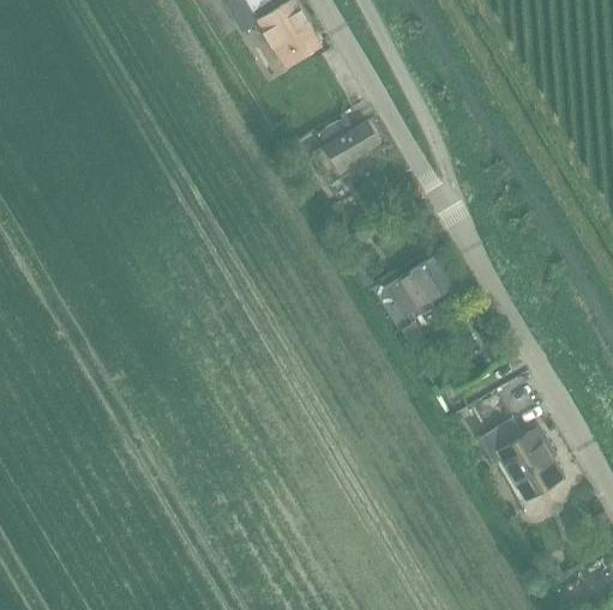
[(284,70),(300,60),(320,48),(292,0),(242,0),(245,2),(230,10),(236,20),(251,12),(284,70)]
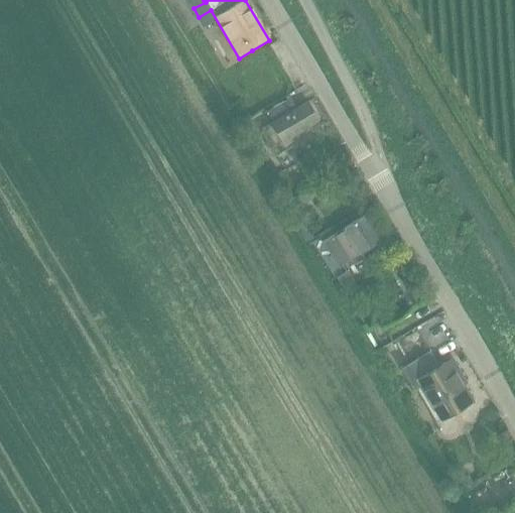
[(291,138),(300,133),(317,123),(307,104),(295,111),(290,100),(281,105),(274,109),(267,113),(273,124),(260,131),(275,157),(295,145),(291,138)]
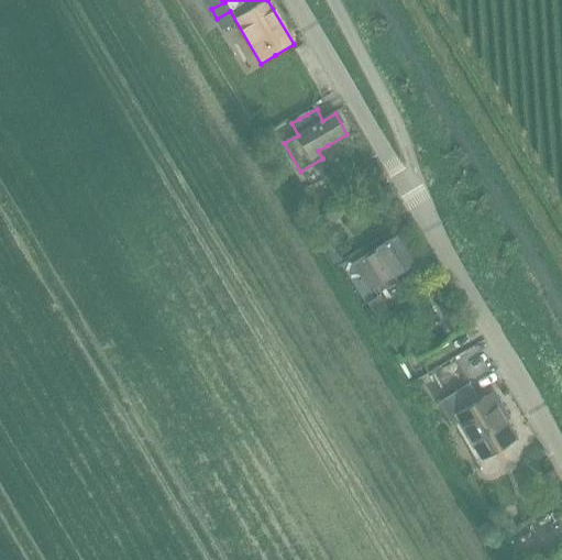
[(326,229),(341,220),(335,211),(320,219),(326,229)]
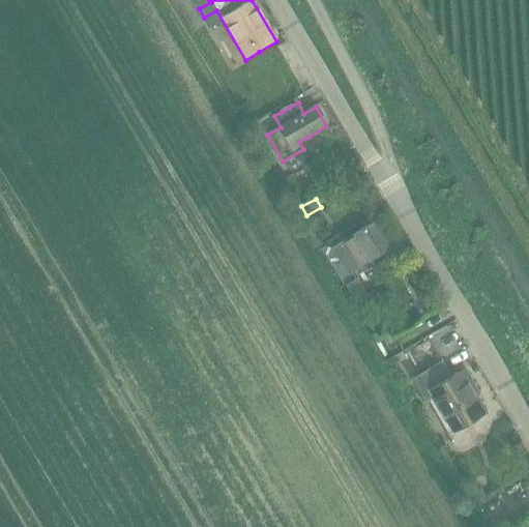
[(348,276),(373,260),(390,250),(375,224),(357,234),(332,251),(348,276)]
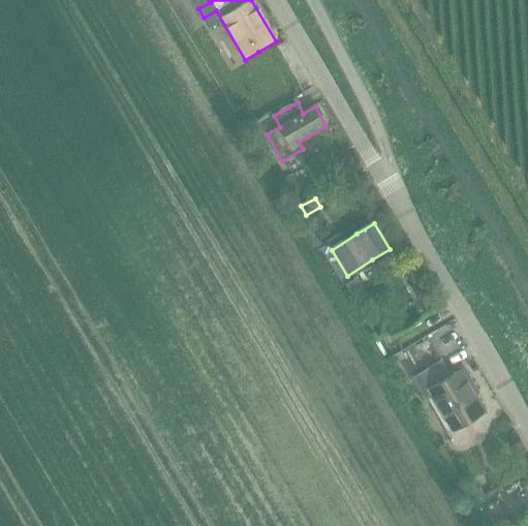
[(352,300),(364,292),(355,280),(344,288),(352,300)]
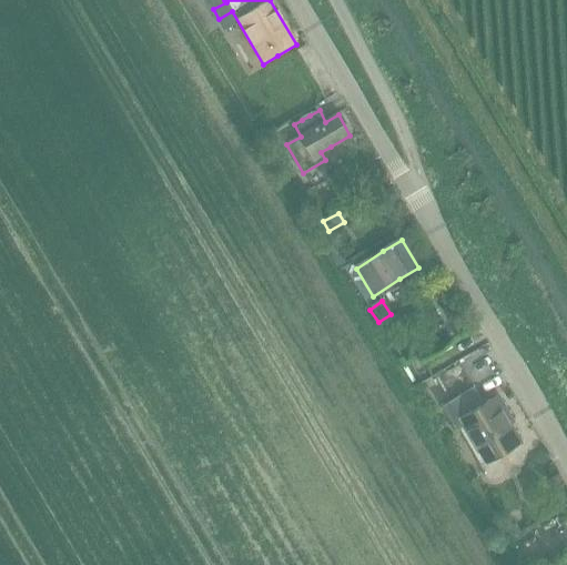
[(486,464),(500,455),(520,444),(494,400),(483,406),(473,390),(443,407),(456,431),(464,425),(486,464)]
